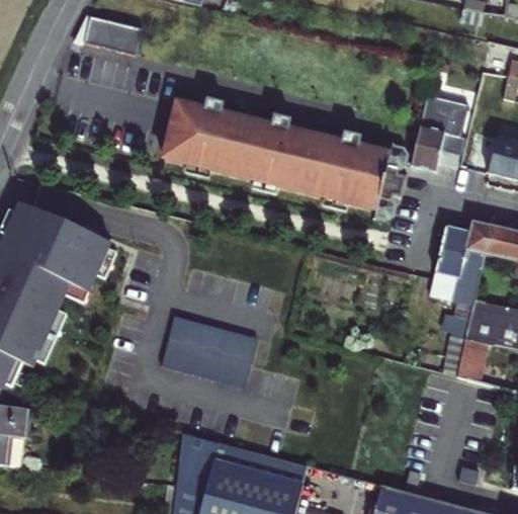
[(480,20),(482,11),(464,8),(462,17),(480,20)]
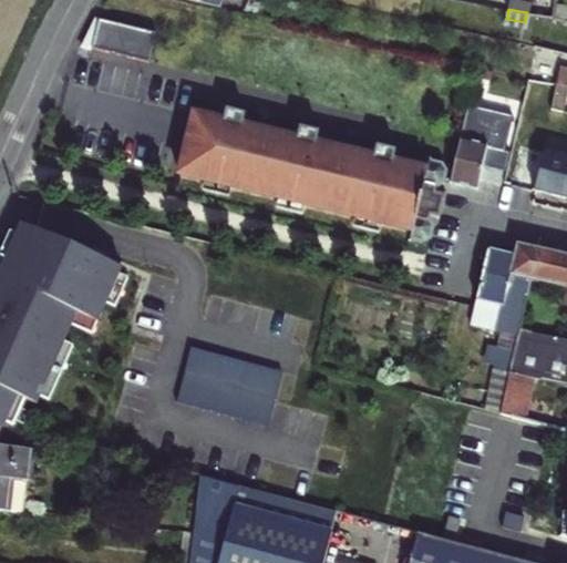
[(157,61),(164,31),(98,17),(91,47),(157,61)]
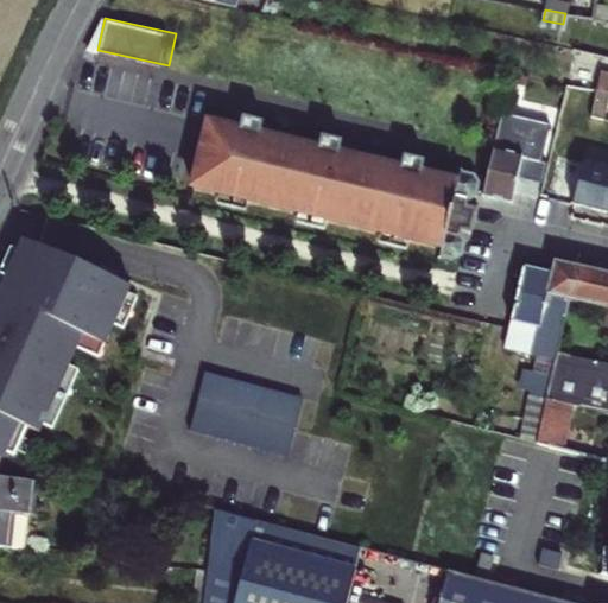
[(607,76),(599,75),(596,89),(607,91),(607,76)]
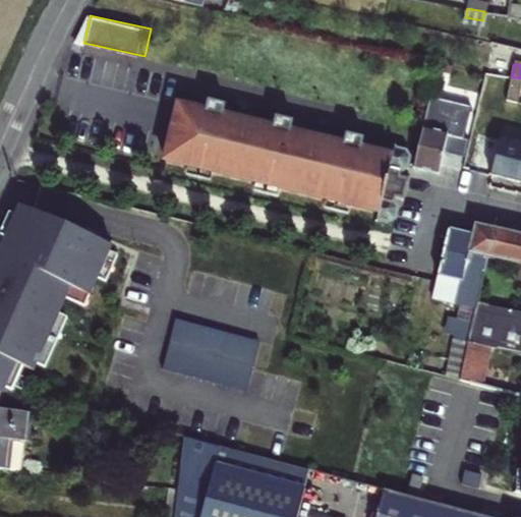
[(507,98),(519,101),(520,89),(520,78),(511,76),(507,98)]
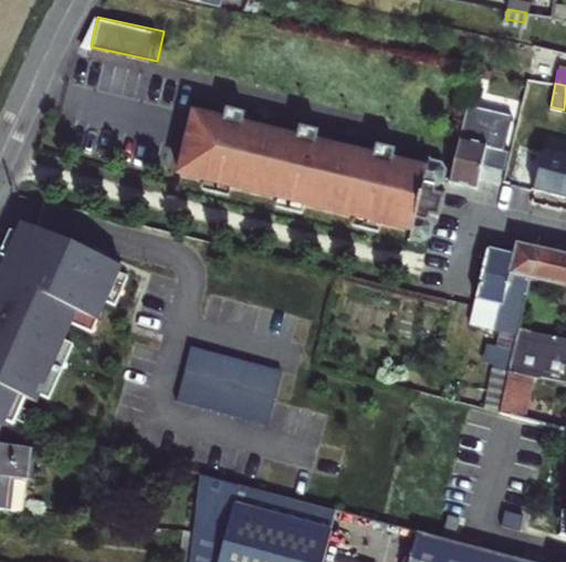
[(467,103),(449,179),(475,186),(481,163),(492,165),(504,168),(509,149),(504,148),(513,113),(467,103)]
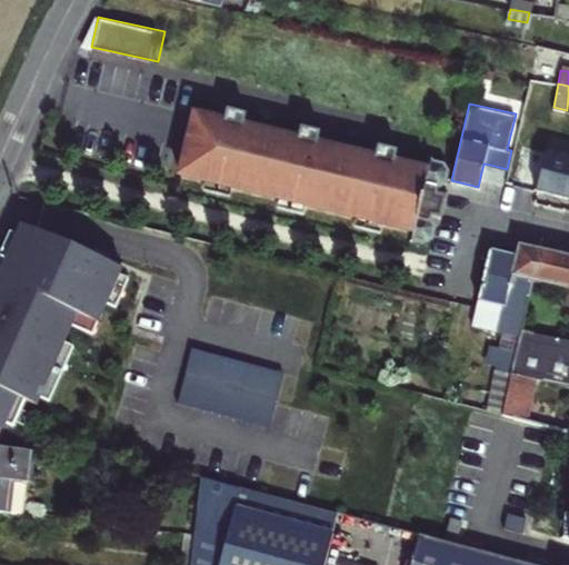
[(449,169),(443,160),(428,157),(426,165),(391,156),(392,155),(383,152),(382,155),(341,145),(340,148),(313,141),(315,136),(306,134),(305,139),(240,124),(241,118),(232,116),(231,121),(193,112),(179,174),(409,229),(408,237),(423,241),(431,238),(435,224),(429,217),(430,214),(441,216),(447,191),(437,189),(437,187),(446,182),(449,169)]
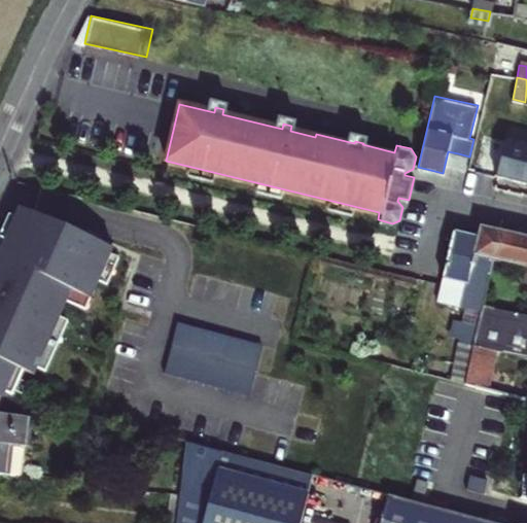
[(0,392),(1,391),(11,395),(25,371),(34,374),(72,287),(92,295),(113,244),(23,205),(0,254),(0,392)]
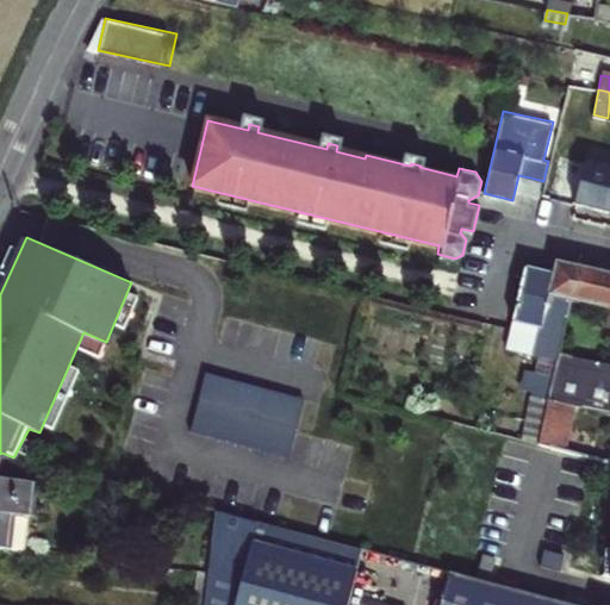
[(552,273),(546,303),(570,309),(572,298),(609,306),(609,272),(555,260),(555,261),(552,273)]
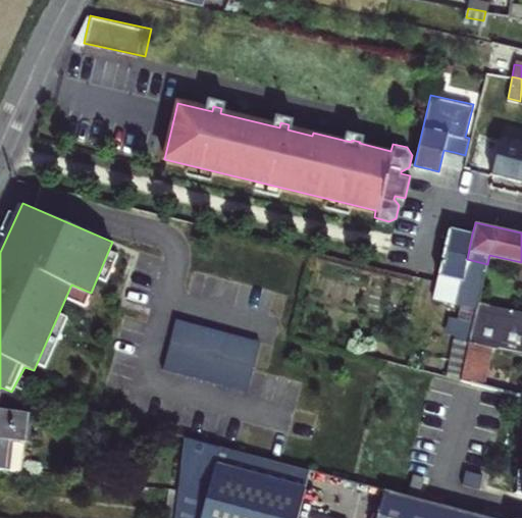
[(487,264),(467,259),(472,234),(461,230),(450,227),(437,273),(464,279),(466,272),(484,277),(487,264)]
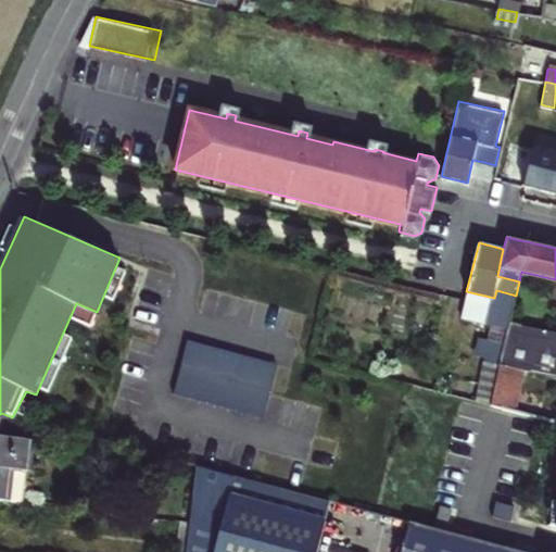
[(555,329),(548,328),(509,321),(504,342),(498,362),(522,367),(555,374),(555,329)]
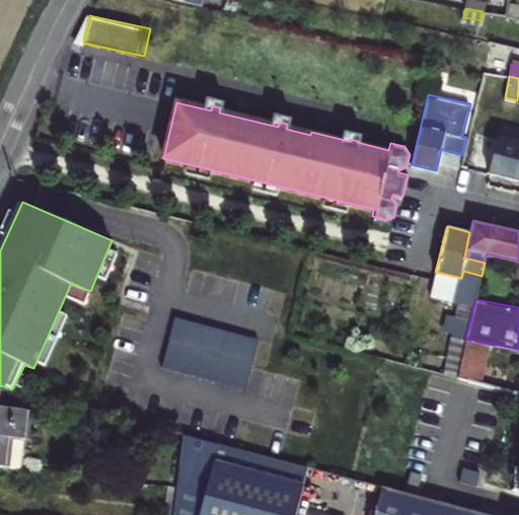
[(175,312),(162,362),(180,368),(193,317),(175,312)]
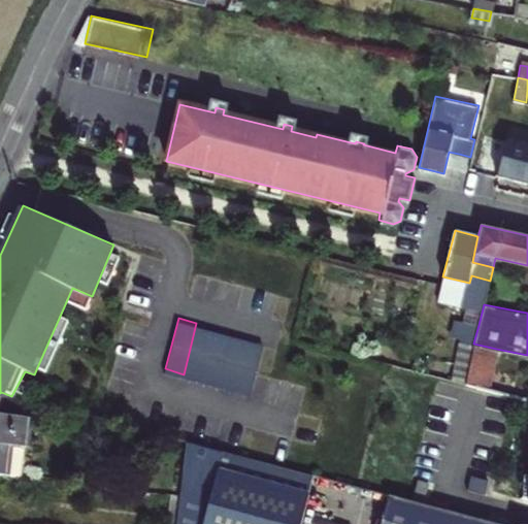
[(479,325),(469,322),(465,342),(473,344),(479,325)]
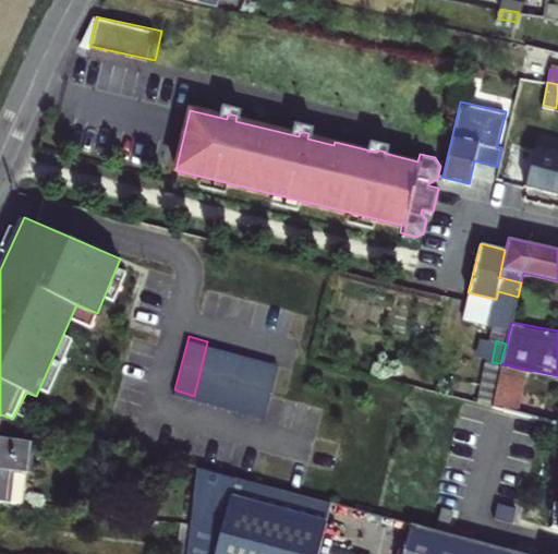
[(276,363),(207,341),(194,396),(264,416),(276,363)]
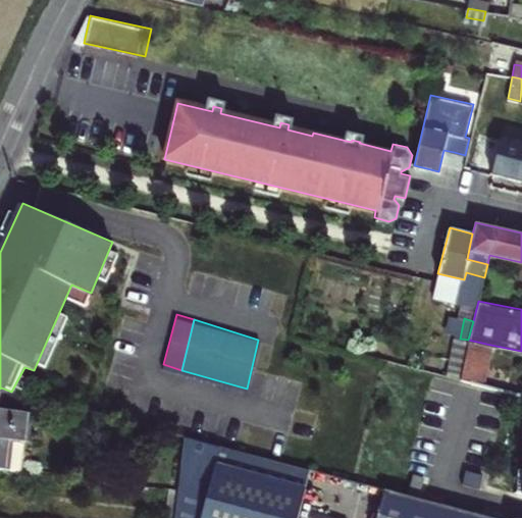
[(461,379),(468,340),(460,339),(451,376),(461,379)]
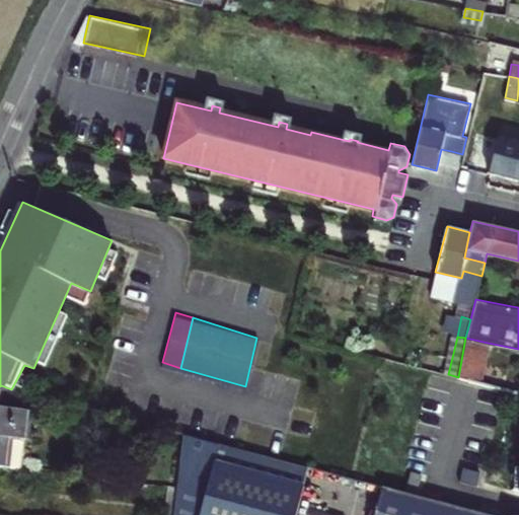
[(488,343),(465,338),(458,377),(468,379),(479,382),(488,343)]
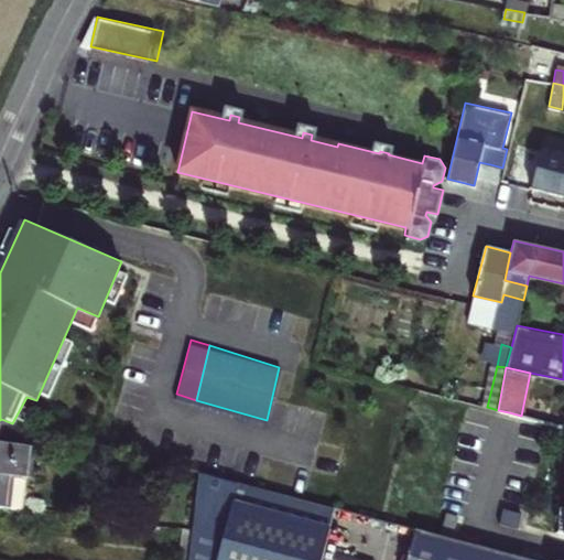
[(28,476),(32,445),(0,441),(0,505),(7,506),(10,474),(28,476)]
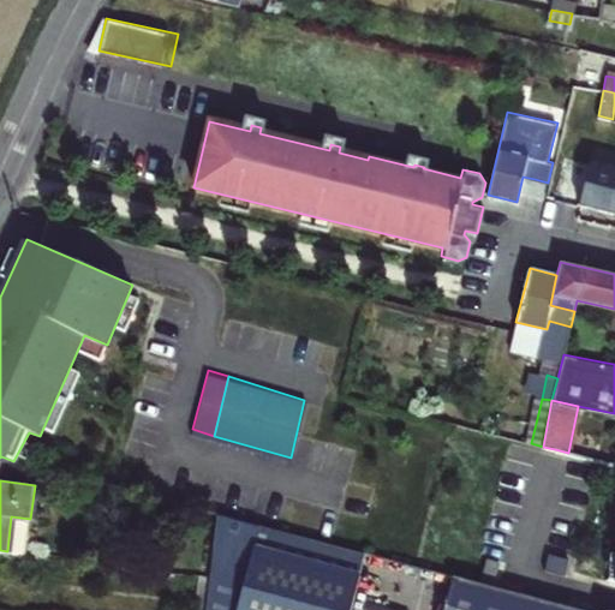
[(260,524),(215,512),(208,575),(203,609),(234,609),(252,546),(260,524)]
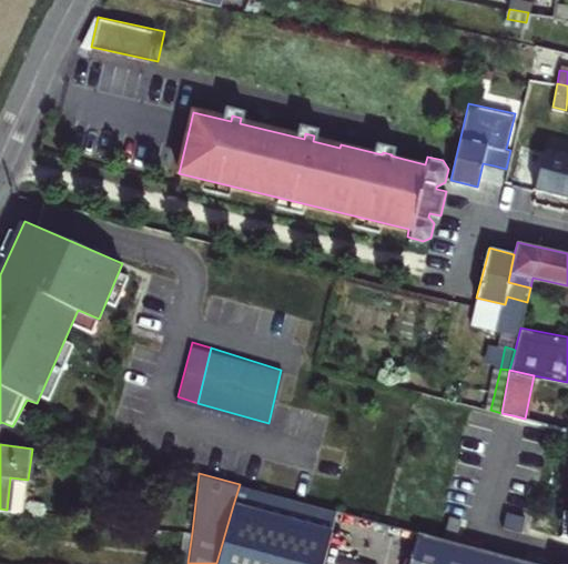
[(233,505),(216,563),(322,563),(330,532),(233,505)]
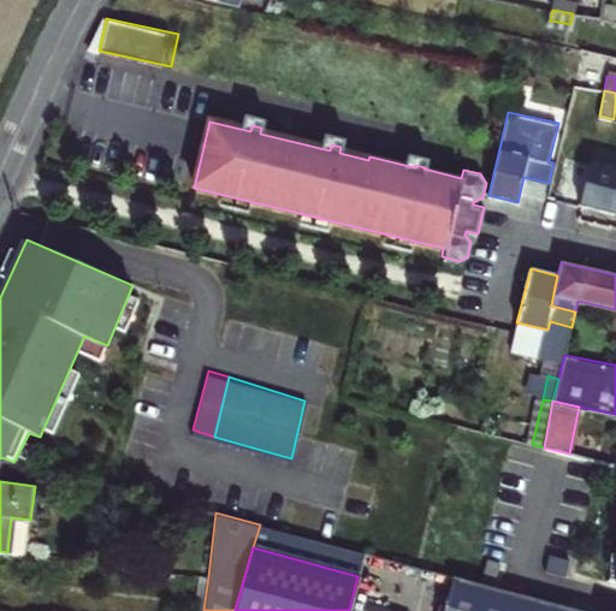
[(485,557),(479,577),(493,581),(499,562),(485,557)]
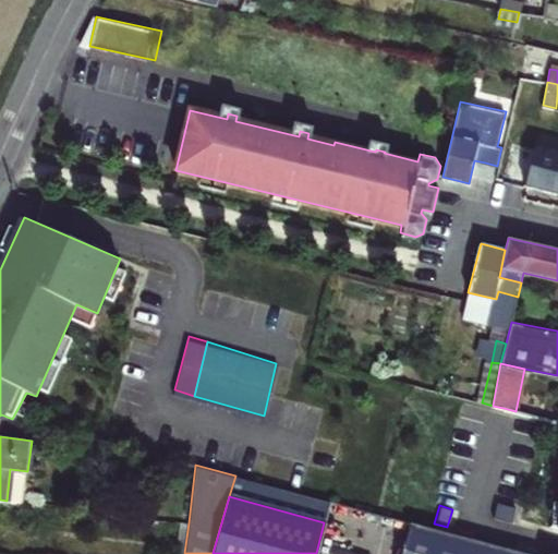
[(184,553),(189,522),(180,521),(173,553),(184,553)]
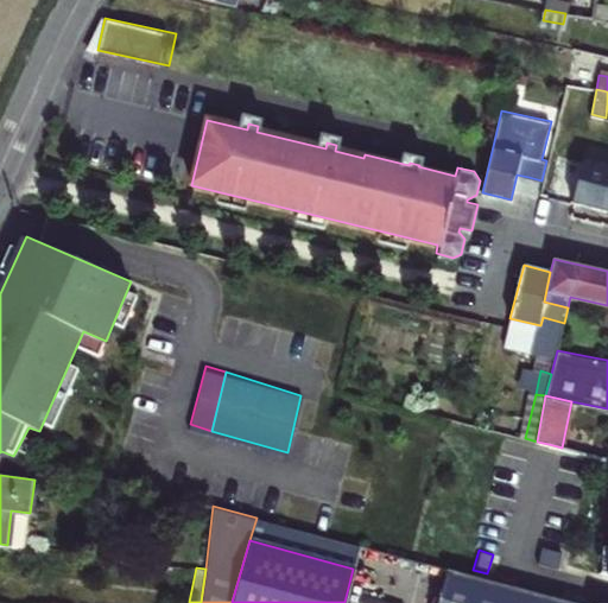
[(577,602),(448,569),(438,602),(577,602)]
